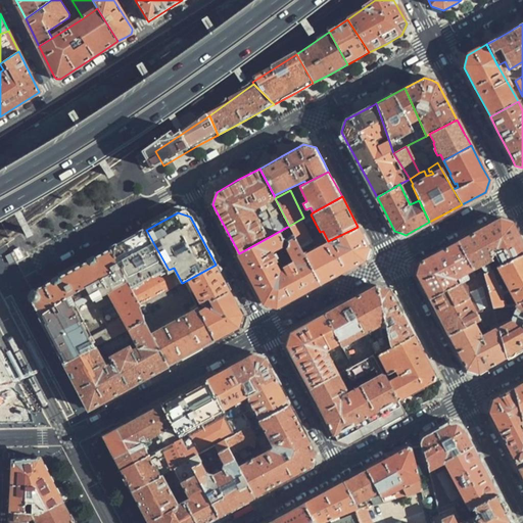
[(301,219),(289,226),(319,283),(347,268),(364,258),(368,246),(358,227),(328,241),(311,248),(303,241),(312,237),(301,219)]
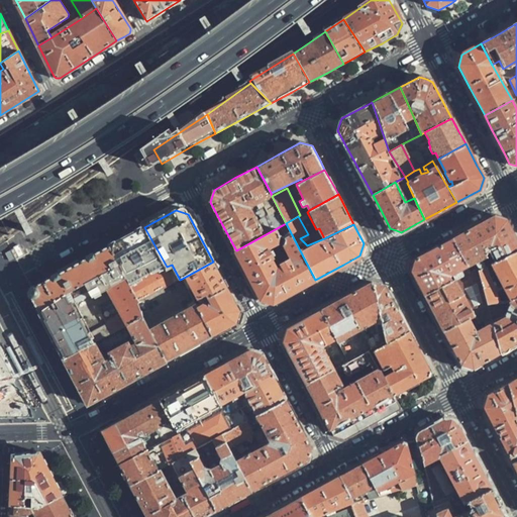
[(477,268),(478,271),(486,266),(491,264),(516,250),(516,240),(506,220),(500,218),(494,216),(452,239),(471,271),(477,268)]
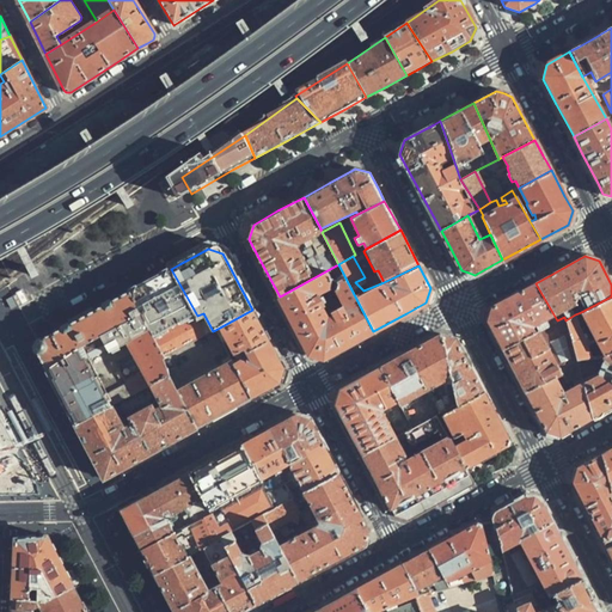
[(310,354),(316,356),(322,357),(324,359),(373,331),(338,264),(280,297),(310,354)]
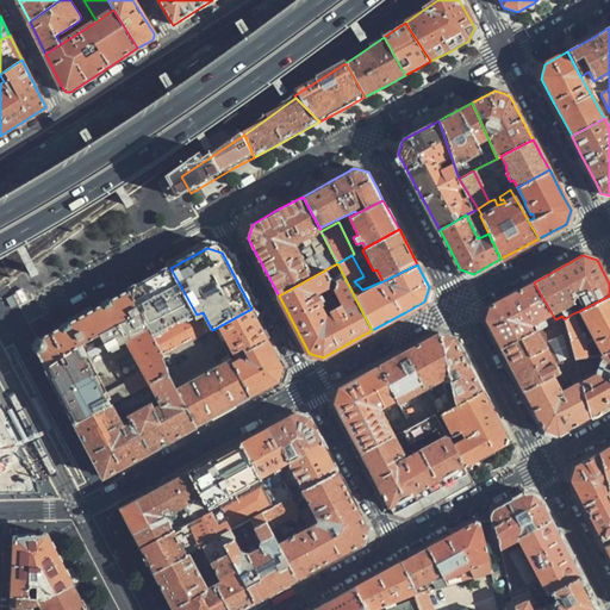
[(163,359),(212,330),(203,312),(197,315),(170,268),(150,280),(129,292),(163,359)]
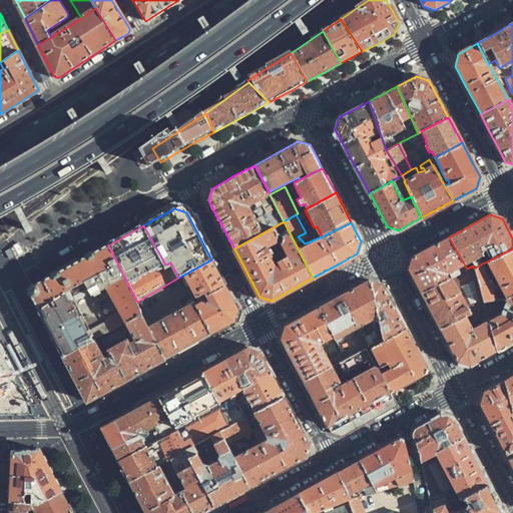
[(421,293),(467,269),(449,237),(437,243),(412,258),(409,270),(416,282),(421,293)]
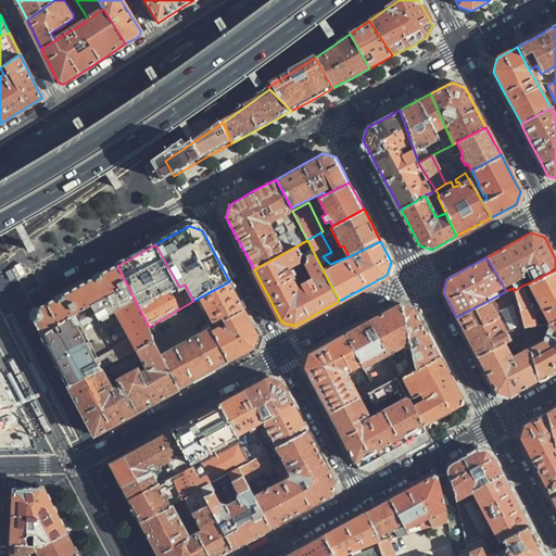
[(155,342),(149,327),(117,266),(83,285),(36,311),(35,314),(34,320),(43,337),(95,310),(123,359),(133,354),(140,351),(155,342)]
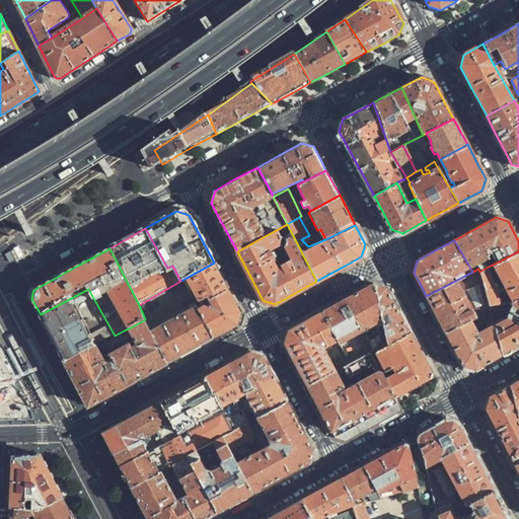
[(518,251),(493,265),(512,301),(518,297),(518,251)]
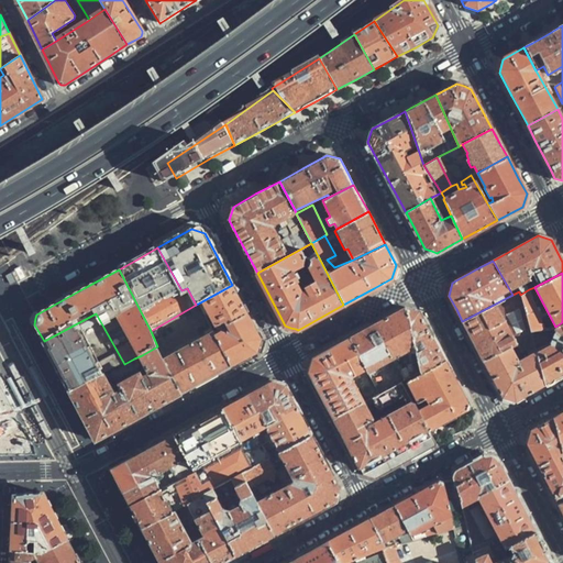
[(232,285),(198,304),(205,316),(209,313),(219,331),(247,313),(241,300),(232,285)]
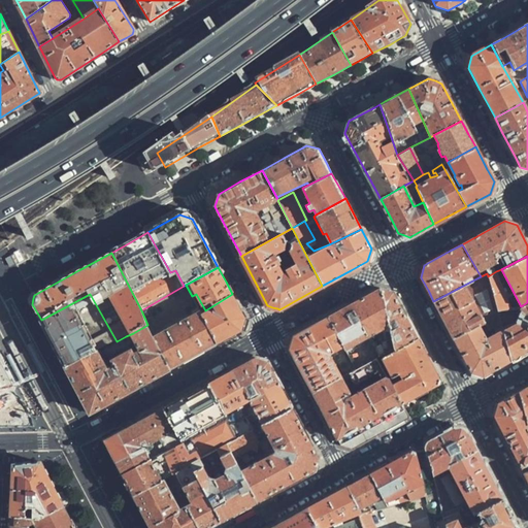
[(488,276),(498,316),(512,310),(496,271),(488,276)]
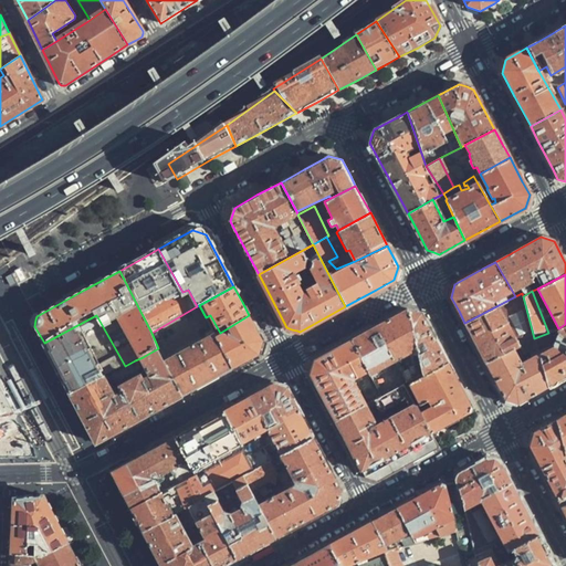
[(486,363),(534,338),(523,296),(522,293),(515,296),(464,323),(477,345),(486,363)]
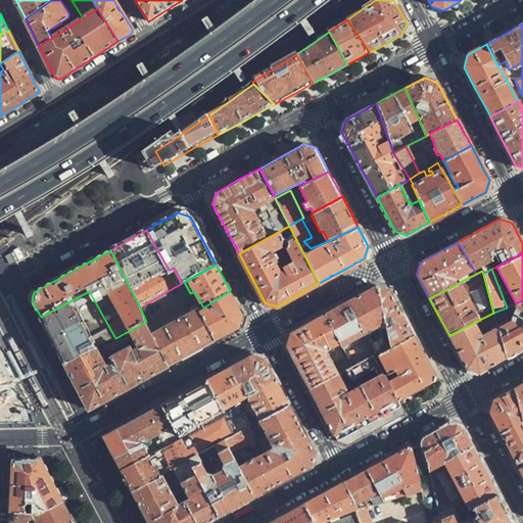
[(326,315),(354,366),(375,354),(391,345),(378,285),(353,298),(326,315)]
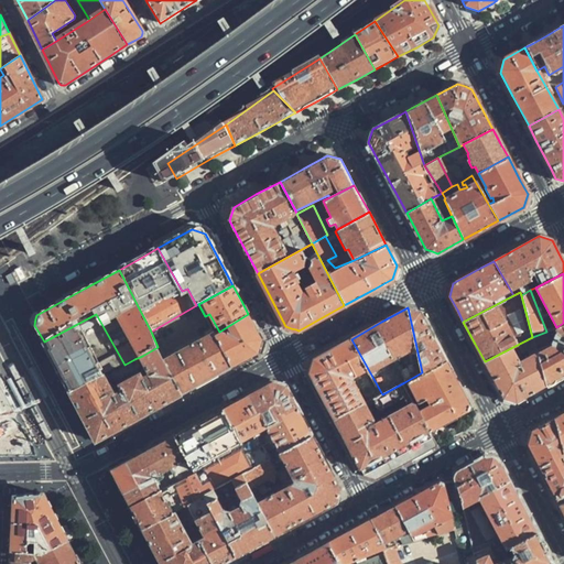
[(421,313),(408,307),(422,372),(423,375),(447,361),(431,331),(421,313)]
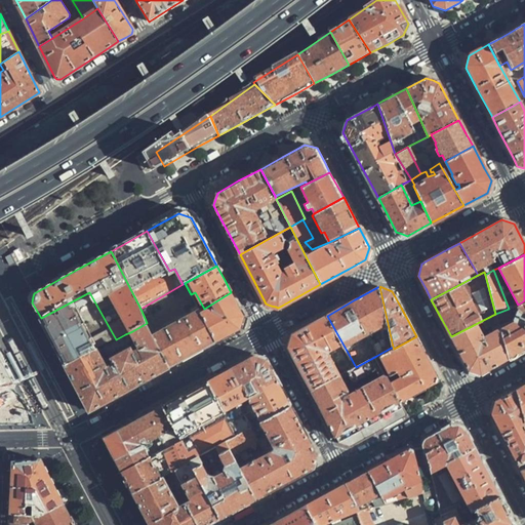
[(89,292),(41,318),(52,341),(66,365),(96,349),(97,350),(116,339),(89,292)]
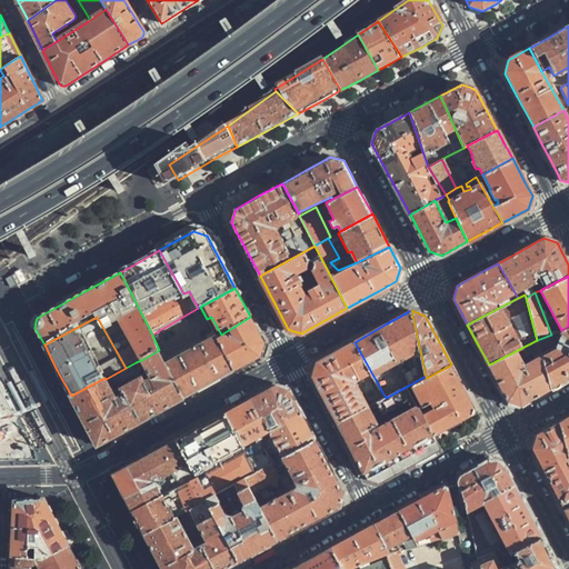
[(258,331),(250,317),(221,335),(217,337),(235,370),(260,357),(263,342),(258,331)]
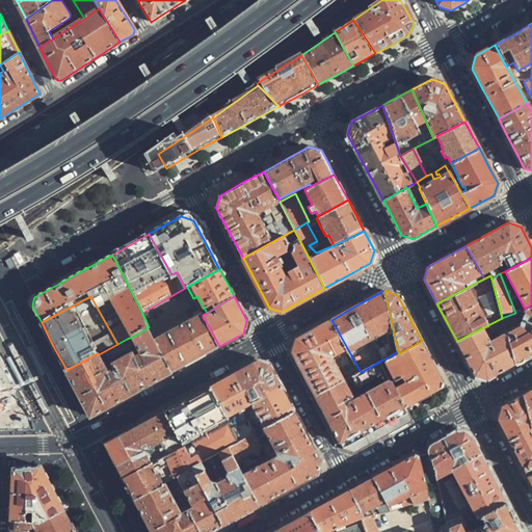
[(522,327),(507,335),(515,364),(531,354),(531,304),(525,309),(528,315),(522,327)]
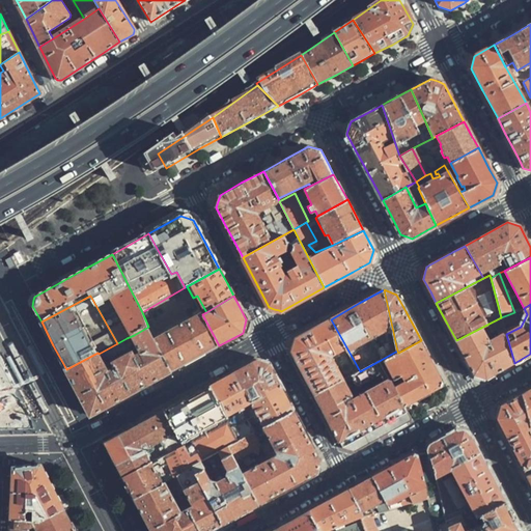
[(514,312),(501,317),(503,325),(508,324),(512,324),(513,324),(516,319),(515,314),(519,312),(519,310),(514,312)]
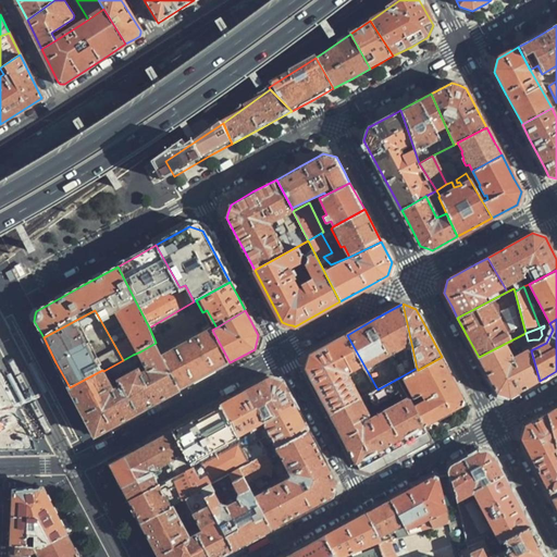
[(175,349),(163,357),(180,390),(223,367),(230,362),(212,330),(185,344),(181,335),(171,341),(175,349)]
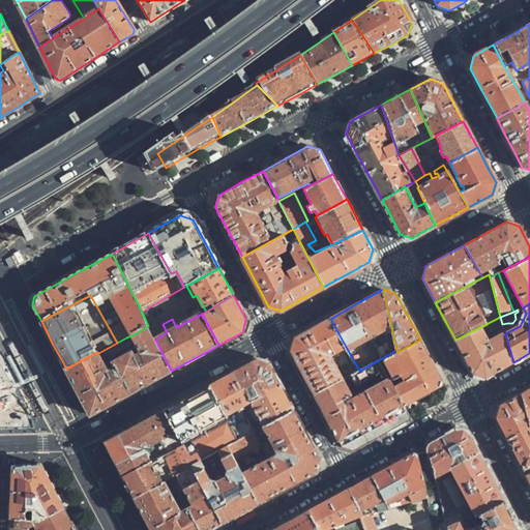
[(502,324),(500,317),(455,340),(473,374),(486,378),(501,370),(513,362),(505,333),(505,332),(489,341),(484,335),(503,328),(502,324)]
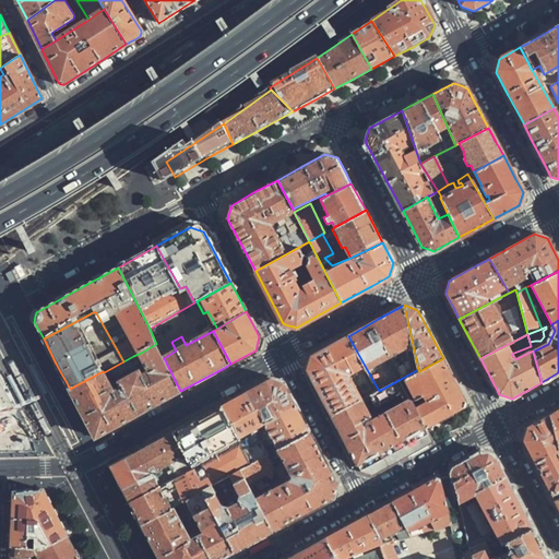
[(371,394),(379,391),(348,336),(310,356),(309,364),(307,370),(331,416),(366,397),(353,375),(359,371),(361,376),(365,375),(372,390),(369,391),(371,394)]
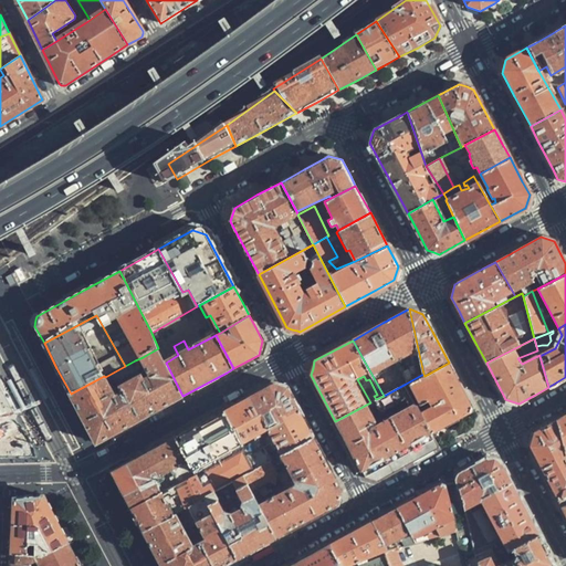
[(104,376),(71,394),(86,422),(96,443),(144,417),(182,396),(166,363),(158,348),(143,357),(153,376),(145,380),(143,376),(113,391),(112,387),(122,381),(137,374),(133,366),(136,364),(135,360),(125,366),(105,377),(104,376)]
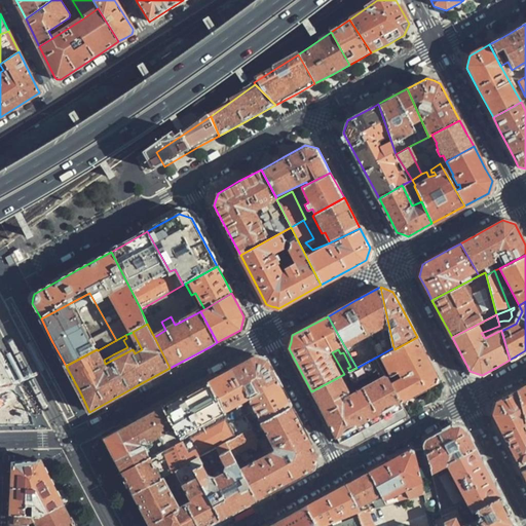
[(417,337),(395,349),(382,357),(392,375),(399,372),(402,376),(391,382),(402,402),(440,380),(430,362),(417,337)]
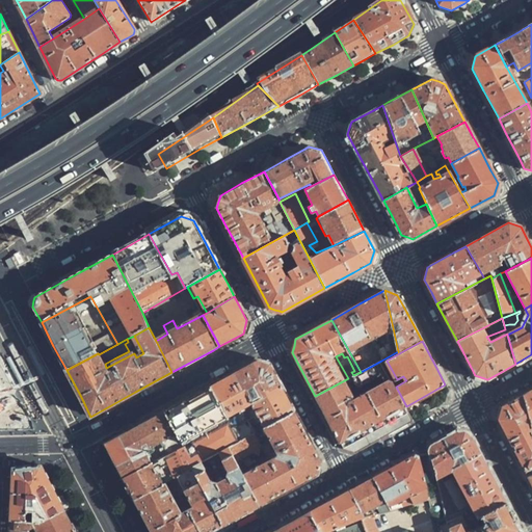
[(239,370),(217,381),(247,436),(254,433),(248,421),(258,417),(264,428),(294,411),(270,364),(257,361),(239,370)]
